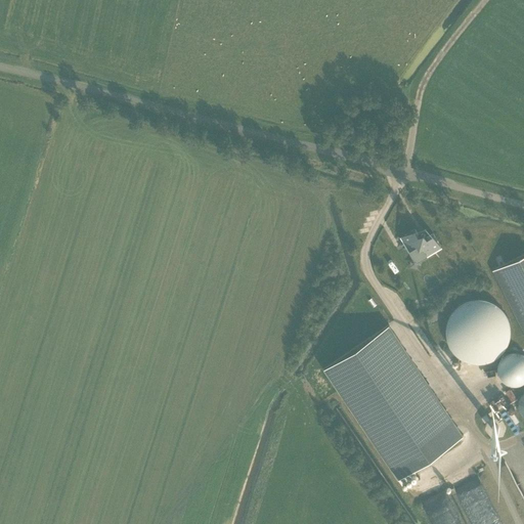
[(419,234),(416,228),(402,236),(415,257),(421,258),(441,246),(434,233),(428,236),(427,235),(425,236),(422,236),(421,234),(419,234)]
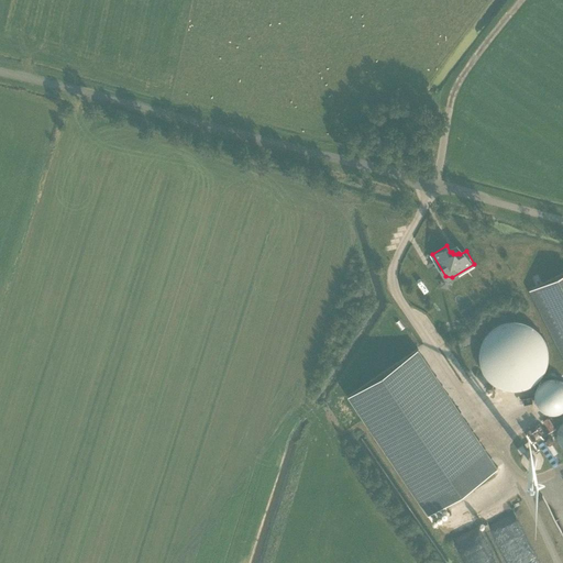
[(562,273),(532,289),(562,350),(562,273)]
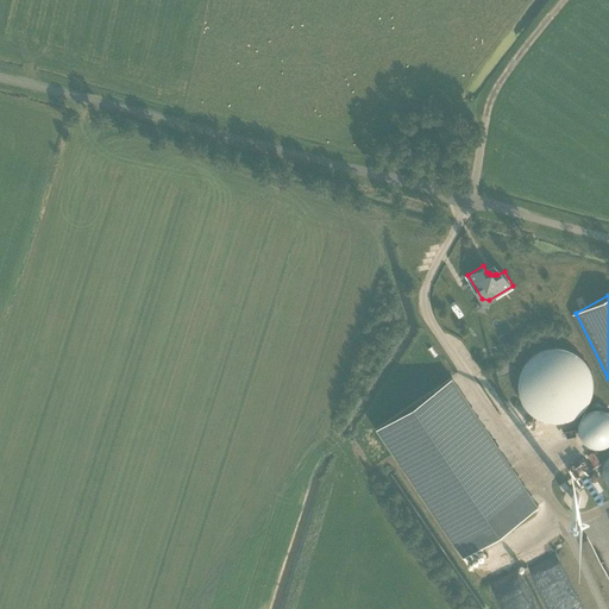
[(562,347),(558,346),(556,346),(553,346),(551,347),(547,347),(545,349),(542,349),(540,350),(538,351),(537,352),(535,353),(533,355),(531,357),(529,358),(527,360),(526,363),(525,365),(523,366),(522,369),(521,372),(520,375),(520,377),(519,380),(519,382),(519,384),(519,387),(520,390),(520,393),(521,395),(521,397),(522,400),(523,402),(525,405),(527,407),(528,408),(529,410),(532,412),(534,414),(535,415),(537,416),(539,418),(541,419),(544,419),(546,420),(550,421),(552,421),(553,421),(556,421),(558,421),(560,421),(563,421),(565,421),(567,420),(570,419),(571,419),(573,418),(576,416),(578,415),(579,413),(583,410),(584,409),(586,407),(588,405),(589,402),(590,400),(591,397),(592,395),(592,393),(594,391),(594,389),(594,387),(594,384),(594,382),(594,378),(594,376),(592,375),(592,374),(591,371),(591,369),(590,366),(589,364),(586,362),(585,360),(584,358),(582,356),(581,356),(578,353),(577,352),(575,351),(572,350),(570,349),(567,347),(565,347),(562,347)]
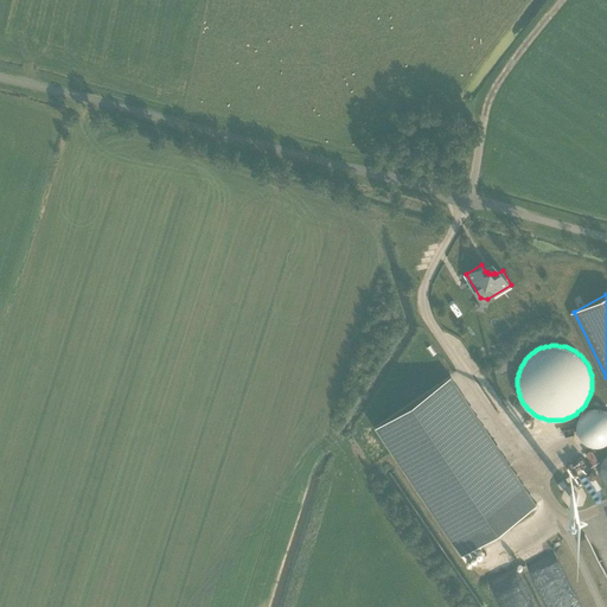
[(537,504),(451,377),(376,427),(462,554),(537,504)]
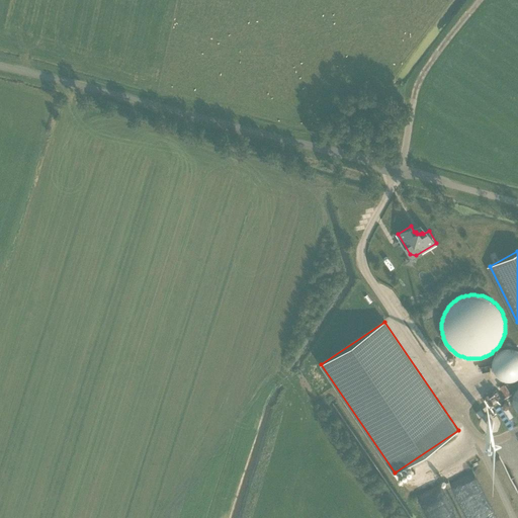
[(517,349),(516,348),(514,348),(513,347),(511,347),(510,347),(508,347),(506,347),(505,347),(503,348),(502,349),(501,349),(499,350),(498,351),(497,352),(496,354),(495,355),(494,356),(494,358),(493,360),(493,361),(493,363),(493,365),(493,366),(493,368),(494,369),(494,371),(495,372),(496,373),(497,375),(498,376),(499,377),(501,378),(503,379),(504,379),(505,380),(508,380),(509,380),(510,380),(512,380),(514,379),(515,379),(517,378),(517,377),(517,349)]
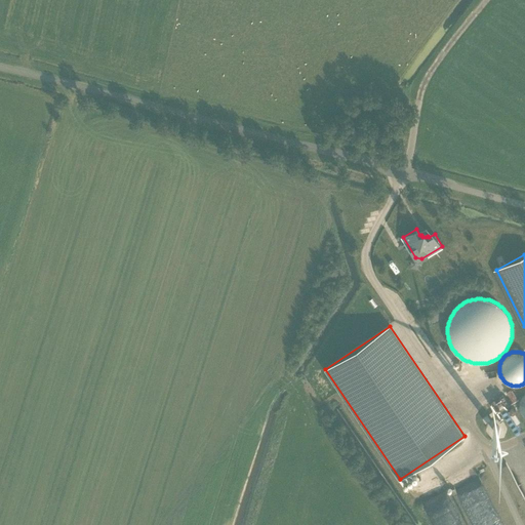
[(435,493),(423,498),(437,524),(449,524),(446,520),(450,518),(453,524),(455,524),(459,523),(441,485),(433,489),(435,493)]
